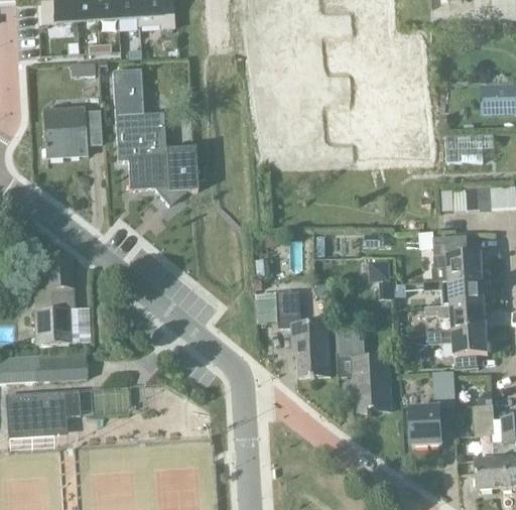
[(78,20),(76,0),(53,0),(41,1),(42,22),(78,20)]
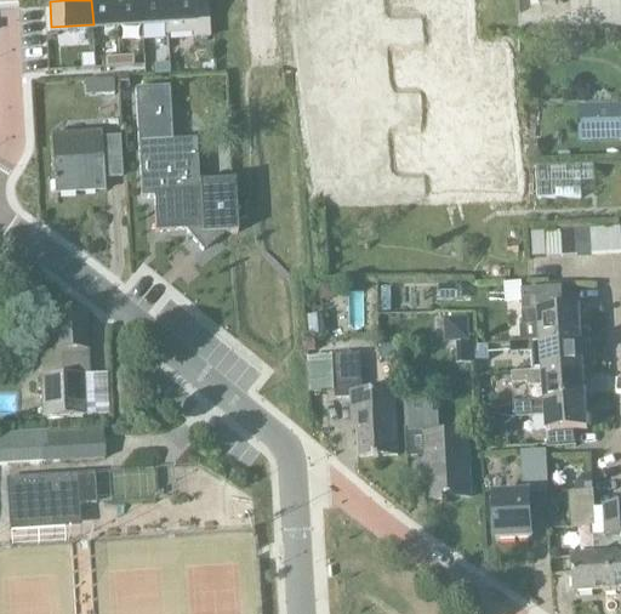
[(91,0),(93,24),(118,23),(115,0),(91,0)]
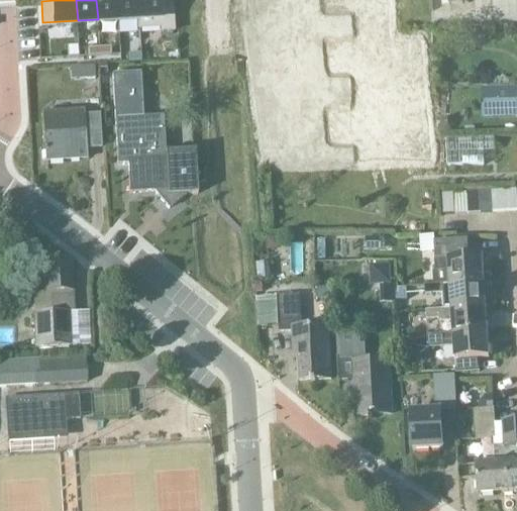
[(96,0),(98,19),(119,18),(117,0),(96,0)]
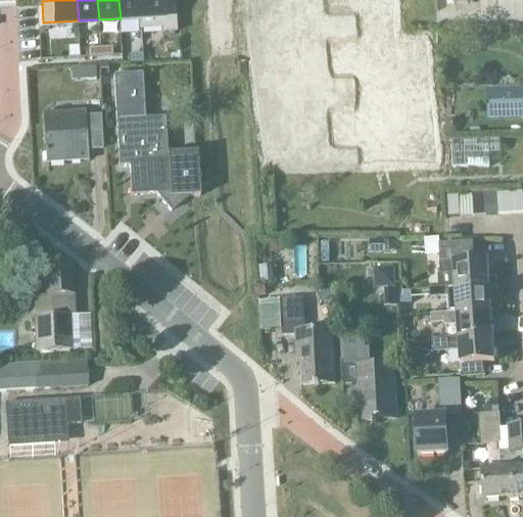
[(143,16),(142,0),(119,0),(121,18),(140,16),(143,16)]
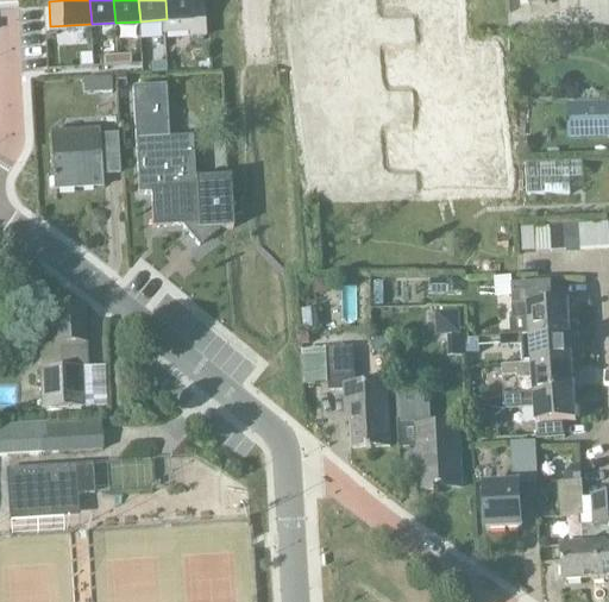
[(165,0),(167,19),(163,19),(163,29),(189,27),(189,32),(206,31),(203,0),(165,0)]
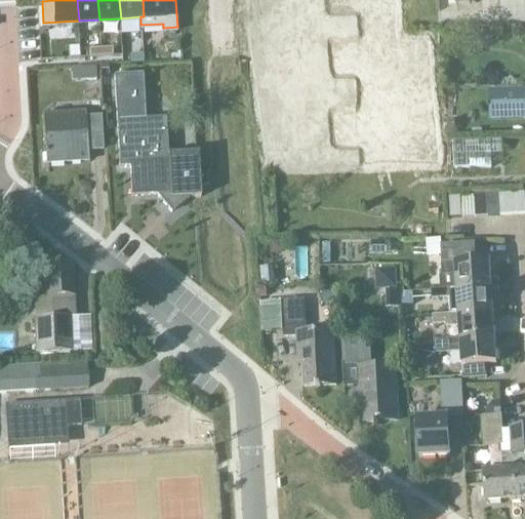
[(322,0),(323,10),(369,7),(368,0),(322,0)]
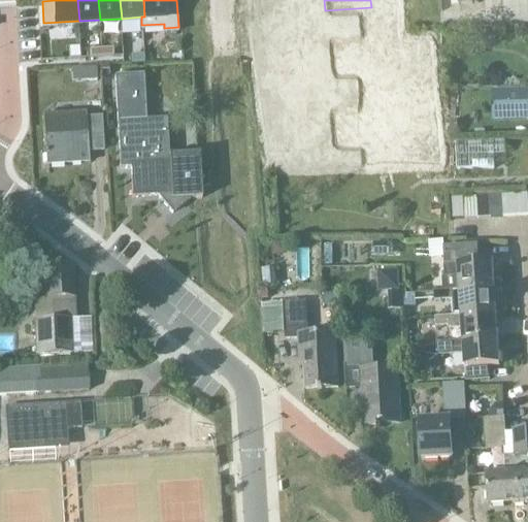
[(357,32),(327,34),(328,58),(372,54),(371,32),(384,32),(383,17),(356,18),(357,32)]
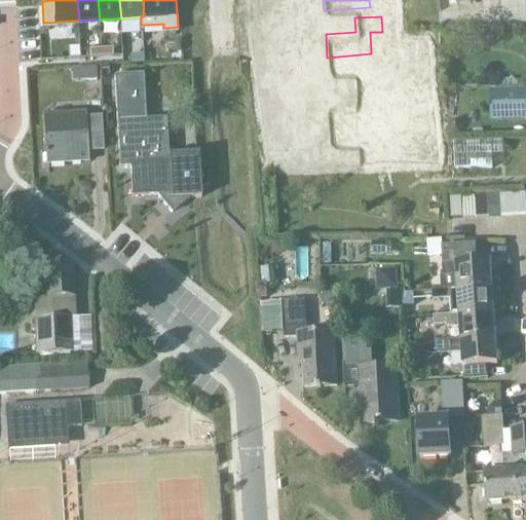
[(101,44),(102,52),(113,51),(113,43),(101,44)]
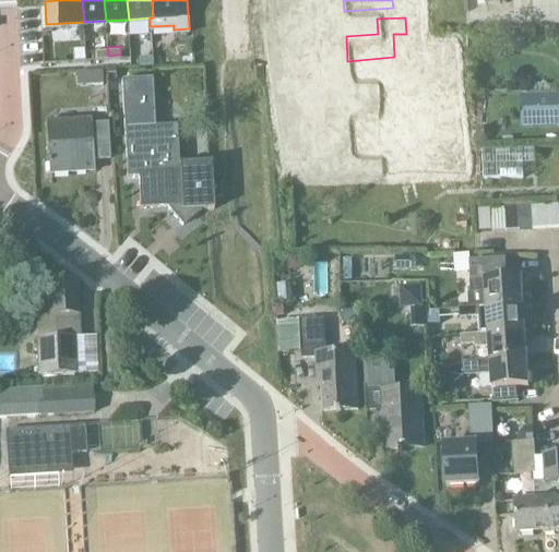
[(108,56),(107,47),(95,48),(95,56),(108,56)]
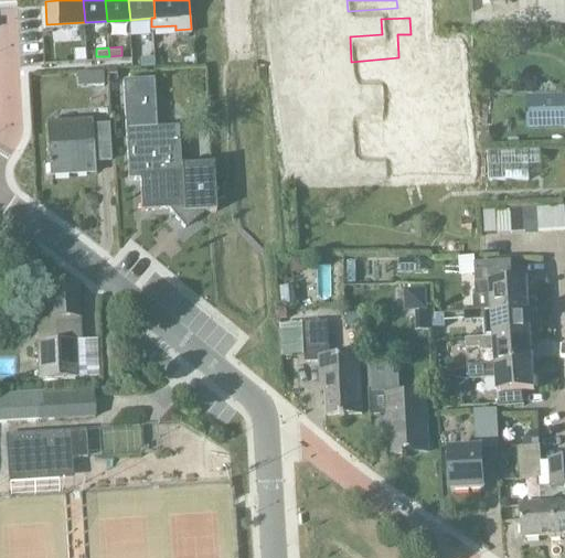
[(155,53),(141,54),(141,62),(155,62),(155,53)]
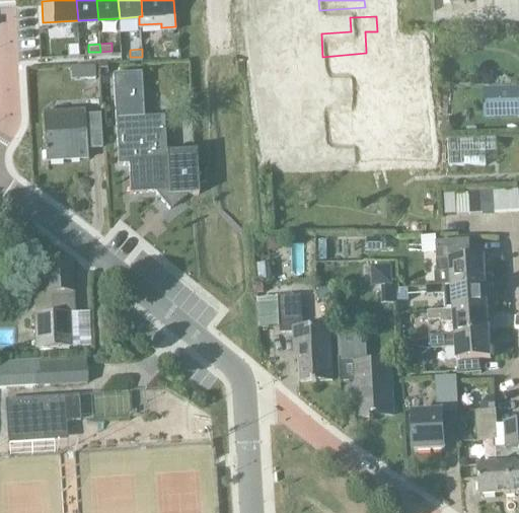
[(366,53),(322,57),(324,80),(354,77),(355,91),(381,89),(380,74),(368,75),(366,53)]
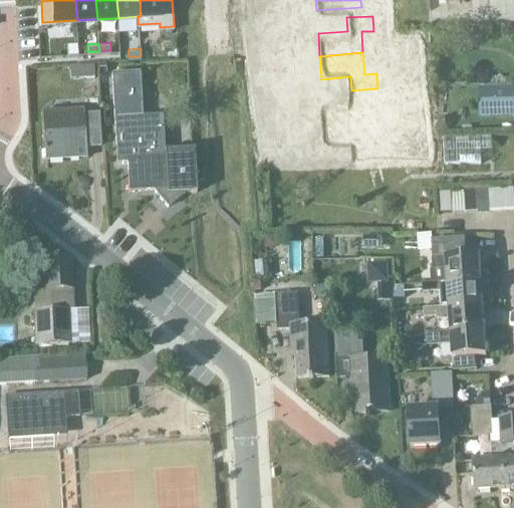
[(141,68),(111,69),(116,159),(127,159),(130,188),(155,186),(169,204),(166,146),(164,110),(143,111),(141,68)]
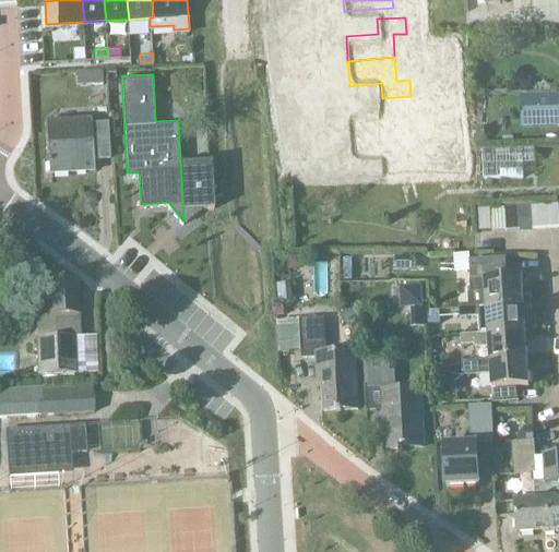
[(558,75),(524,76),(524,93),(558,91),(558,75)]
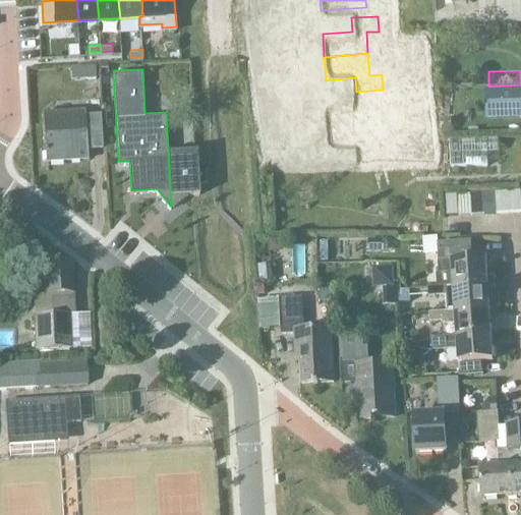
[(520,87),(488,87),(488,104),(520,104),(520,87)]
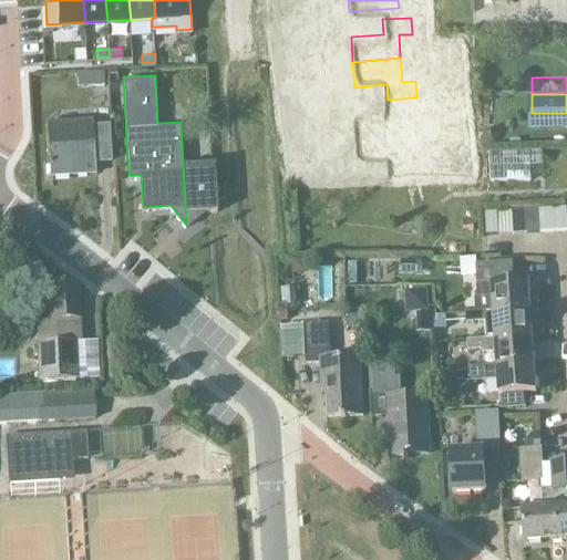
[(389,113),(356,115),(358,141),(405,137),(404,114),(418,113),(416,97),(388,100),(389,113)]
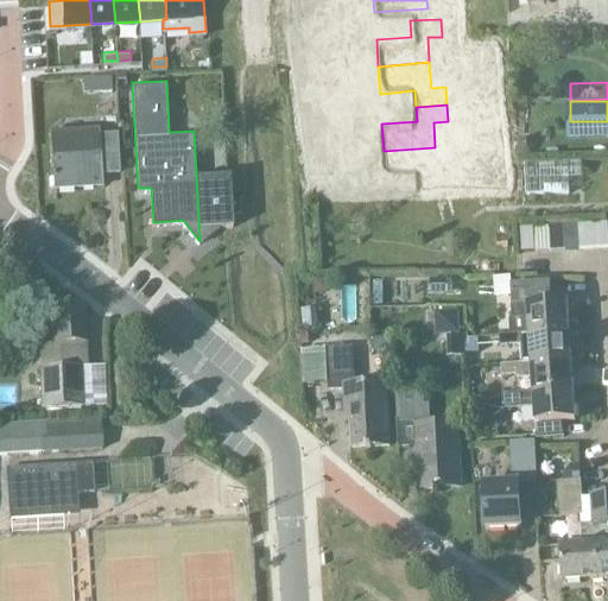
[(96,126),(50,128),(55,185),(101,182),(100,160),(118,159),(115,131),(97,132),(96,126)]
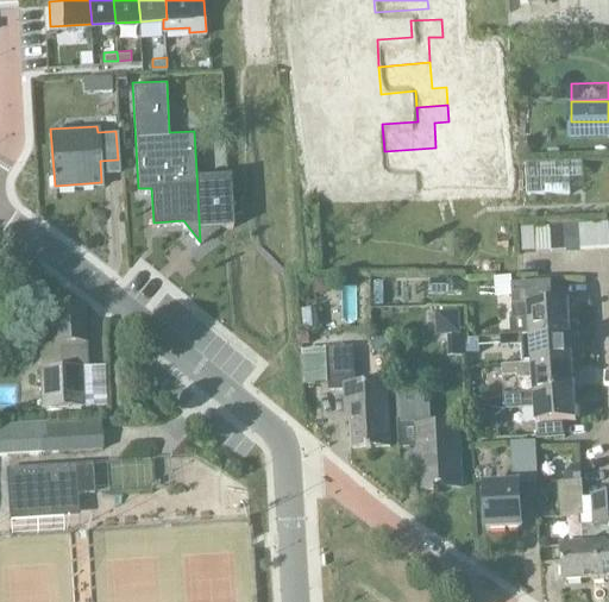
[(435,148),(384,151),(385,179),(421,176),(422,190),(452,189),(451,171),(438,173),(435,148)]
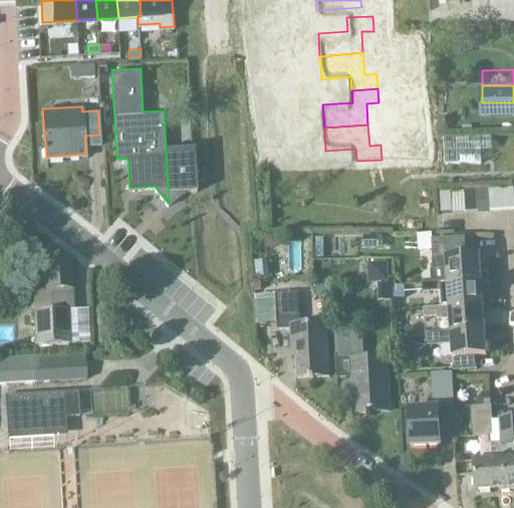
[(445,133),(446,160),(482,159),(482,147),(493,147),(492,132),(445,133)]
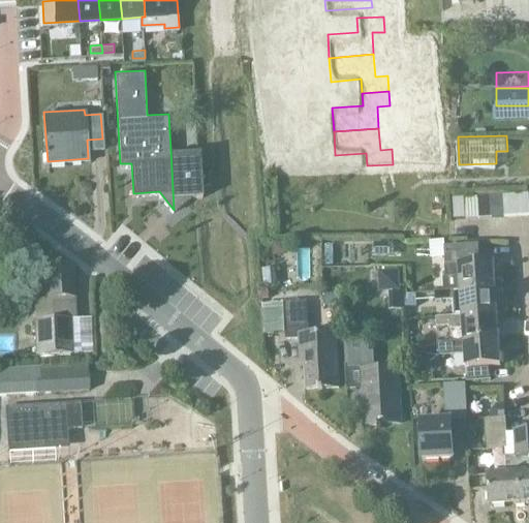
[(200,149),(170,150),(174,210),(175,210),(191,197),(193,196),(204,196),(203,185),(210,185),(209,172),(201,172),(200,149)]
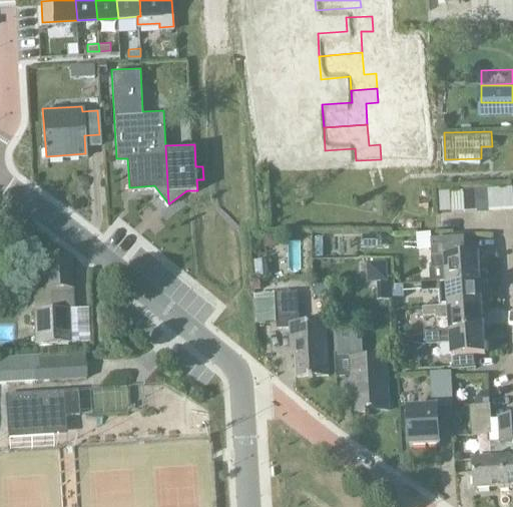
[(512,202),(512,183),(500,184),(501,206),(512,204),(512,202)]
